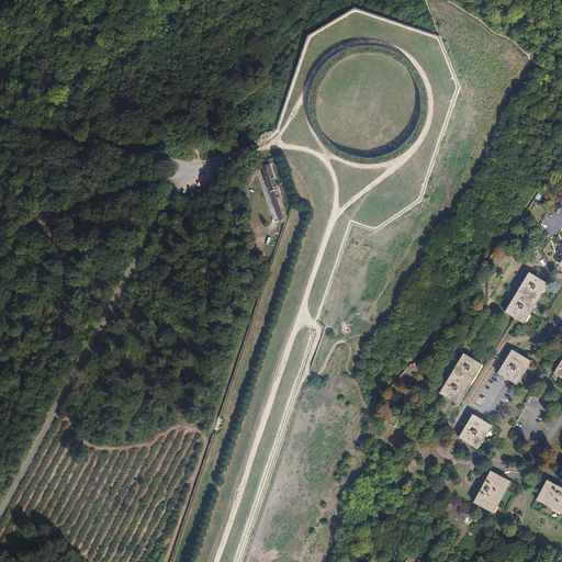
[(259,157),(250,160),(269,214),(277,211),(259,157)]
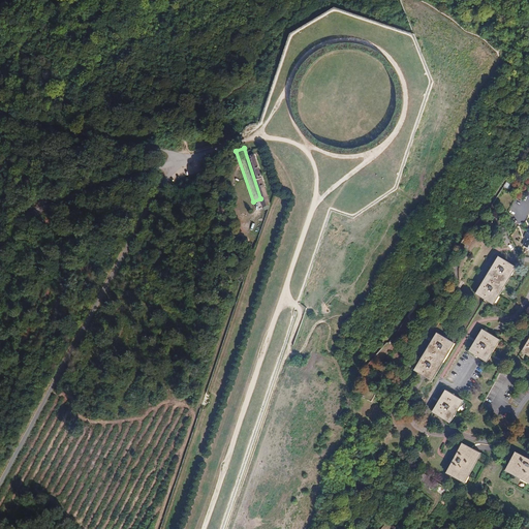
[(508,181),(504,186),(508,189),(509,188),(512,183),(508,181)]
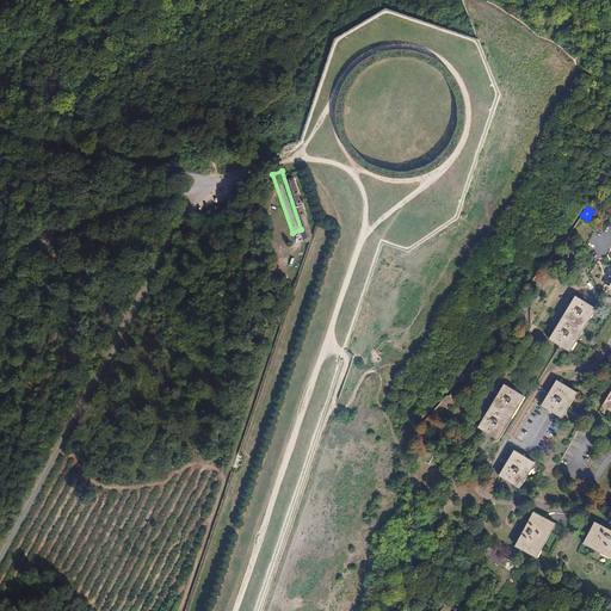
[(575,296),(549,340),(572,353),(597,309),(575,296)]
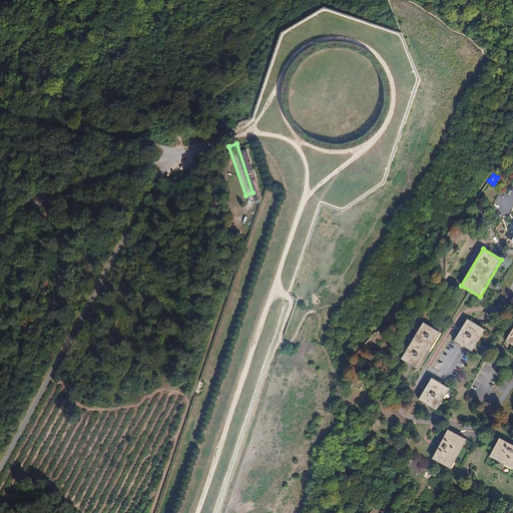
[(486,331),(469,320),(455,342),(472,353),(486,331)]
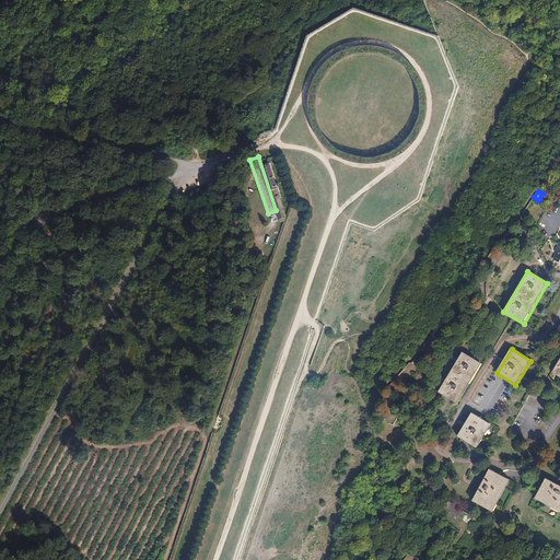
[(482,365),(463,353),(440,394),(458,406),(482,365)]
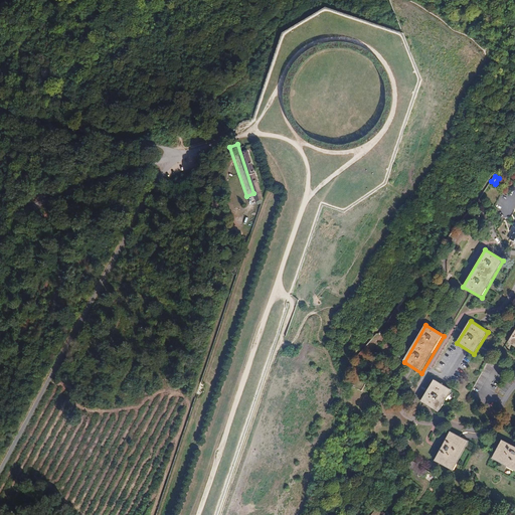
[(451,391),(434,380),(420,402),(438,413),(451,391)]
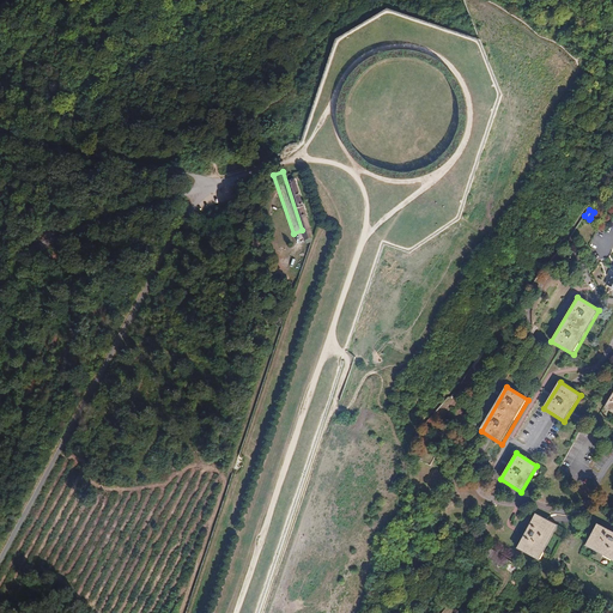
[(558,527),(535,515),(516,550),(539,562),(558,527)]
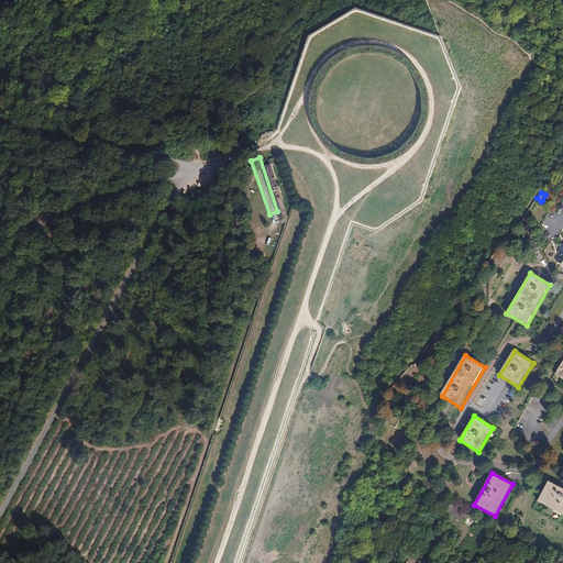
[(562,488),(550,482),(539,501),(562,515),(562,488)]
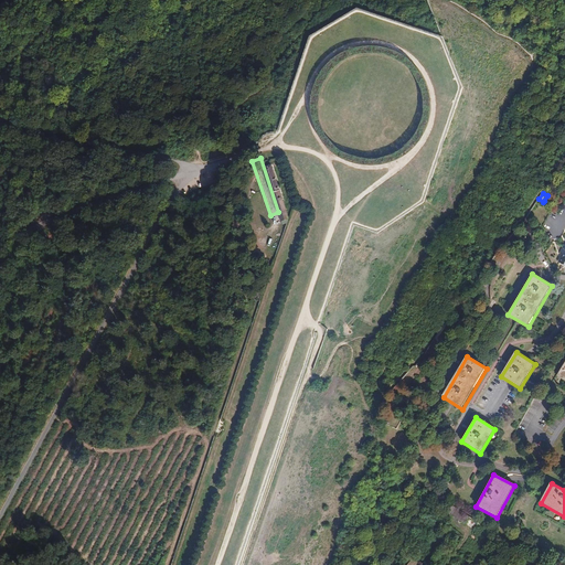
[(439,509),(465,524),(468,519),(444,502),(439,509)]
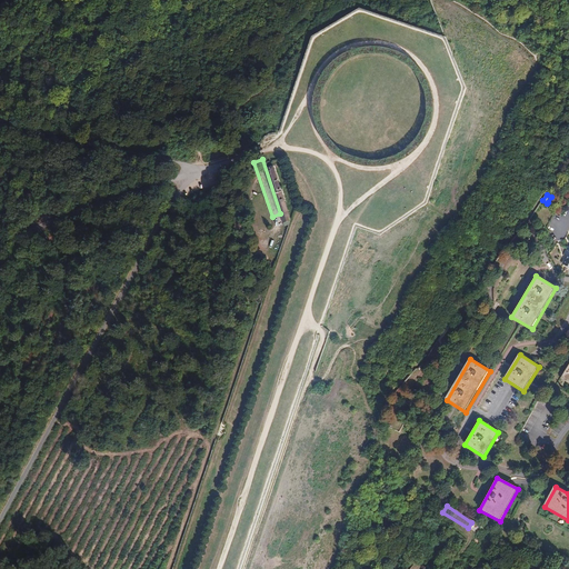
[(431,515),(429,512),(403,545),(407,547),(431,515)]
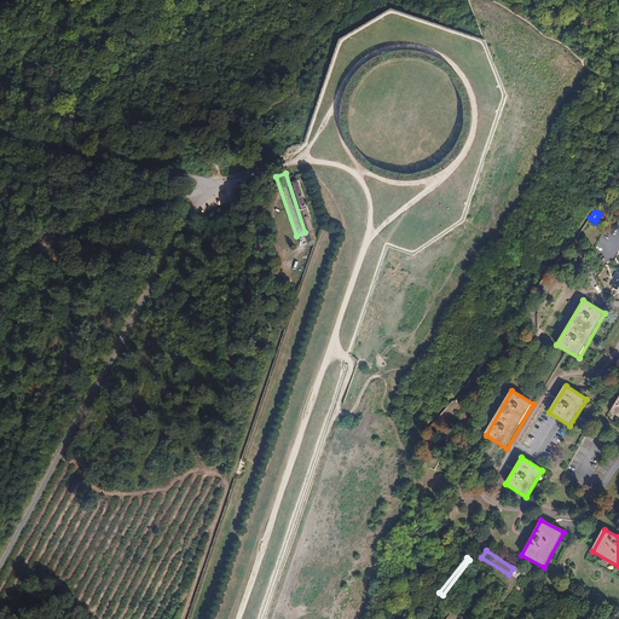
[(444,596),(447,600),(474,565),(472,561),(444,596)]
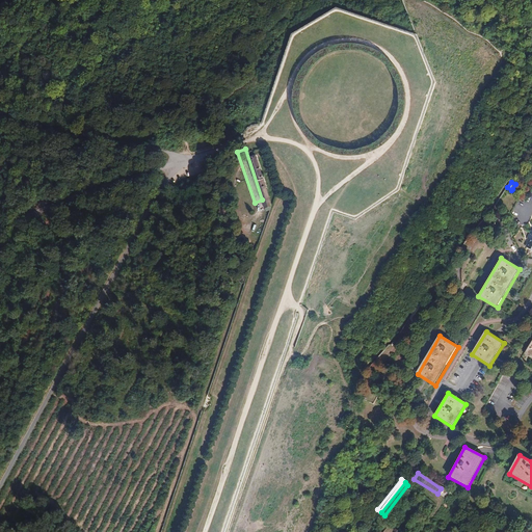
[(387,516),(390,519),(413,488),(409,486),(387,516)]
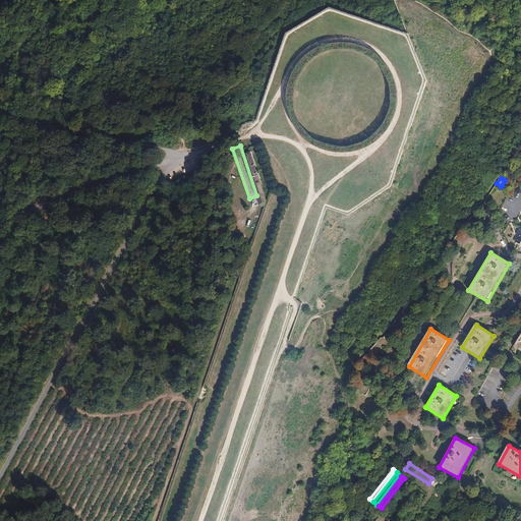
[(408,481),(405,479),(383,509),(386,511),(408,481)]
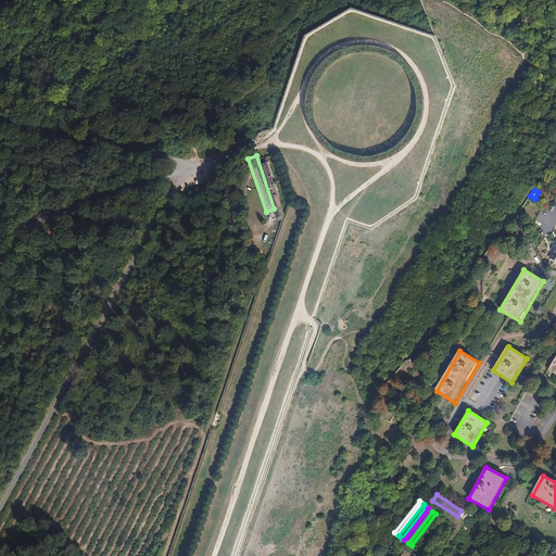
[(427,555),(451,526),(447,523),(424,555),(425,555),(427,555)]
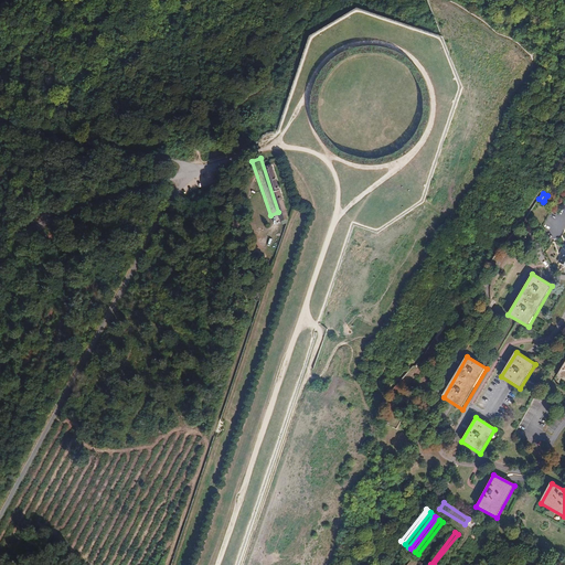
[(441,564),(462,537),(459,535),(436,564),(441,564)]
